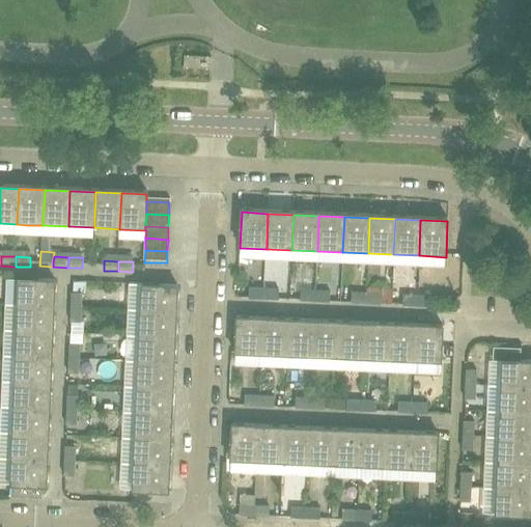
[(19,282),(18,308),(54,310),(55,283),(19,282)]
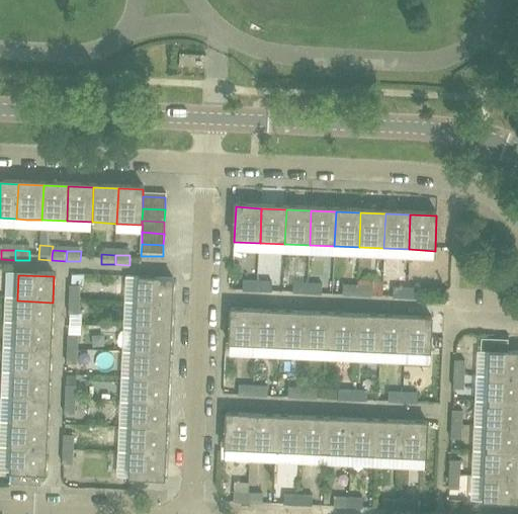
[(173,281),(139,280),(138,306),(172,308),(173,281)]
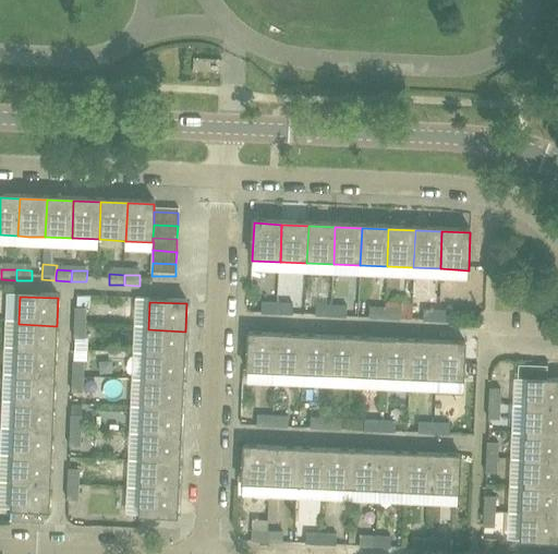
[(262,316),(278,317),(278,306),(262,305),(262,316)]
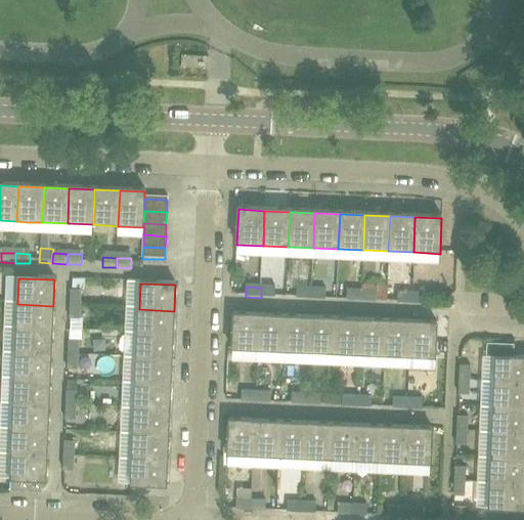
[(261,298),(274,299),(274,288),(261,288),(261,298)]
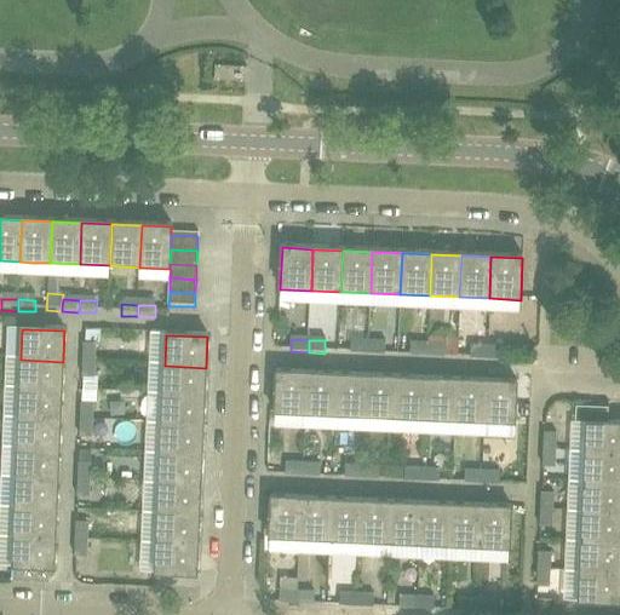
[(349,342),(348,354),(368,355),(368,343),(349,342)]
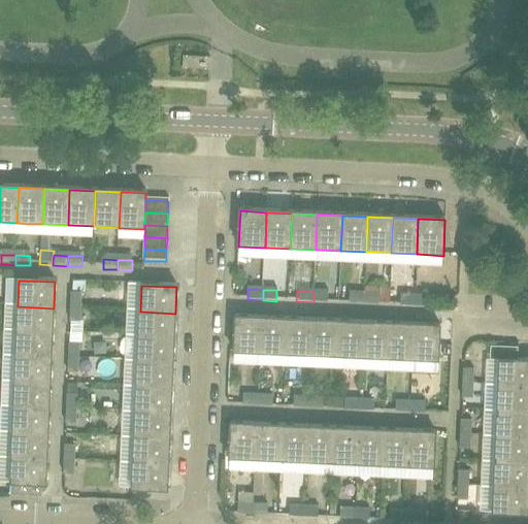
[(326,292),(314,292),(314,302),(326,302),(326,292)]
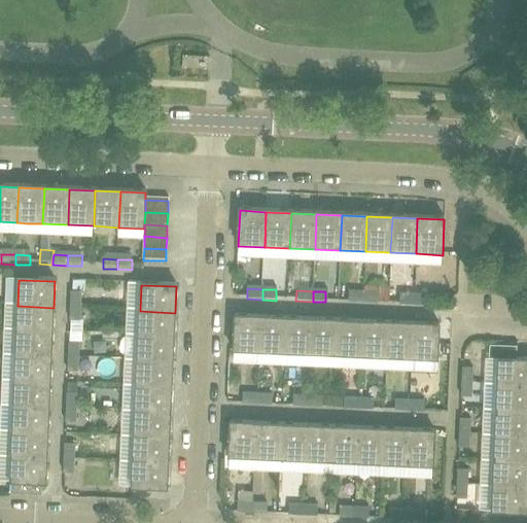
[(70,293),(70,308),(80,309),(81,294),(70,293)]
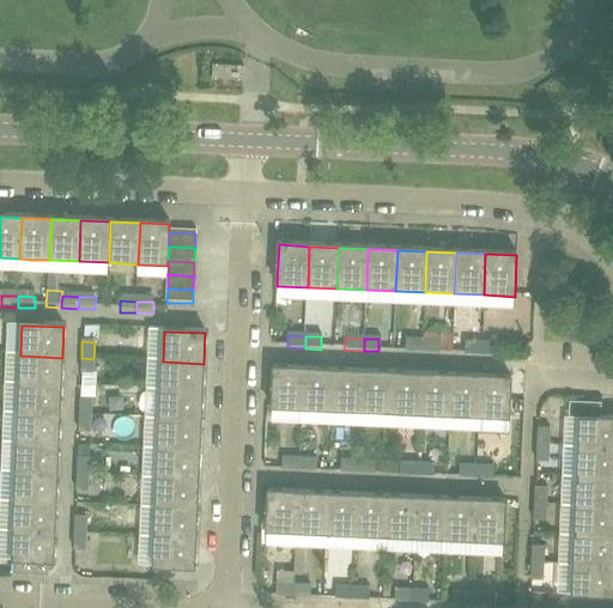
[(406,341),(406,353),(423,353),(423,341),(406,341)]
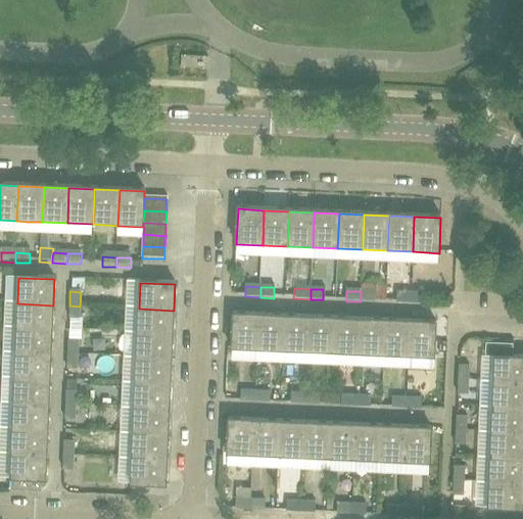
[(375,292),(361,291),(361,301),(375,302),(375,292)]
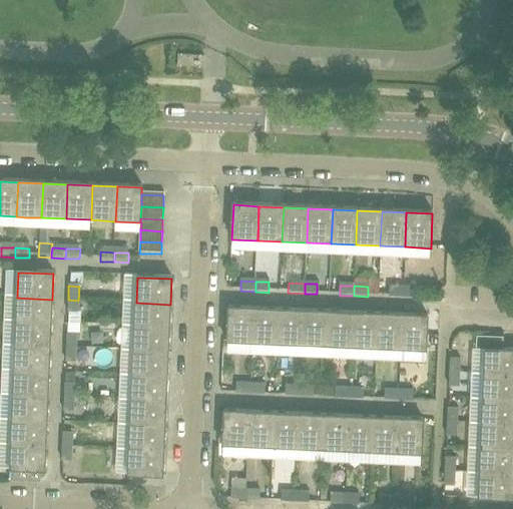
[(389,298),(403,298),(403,288),(390,288),(389,298)]
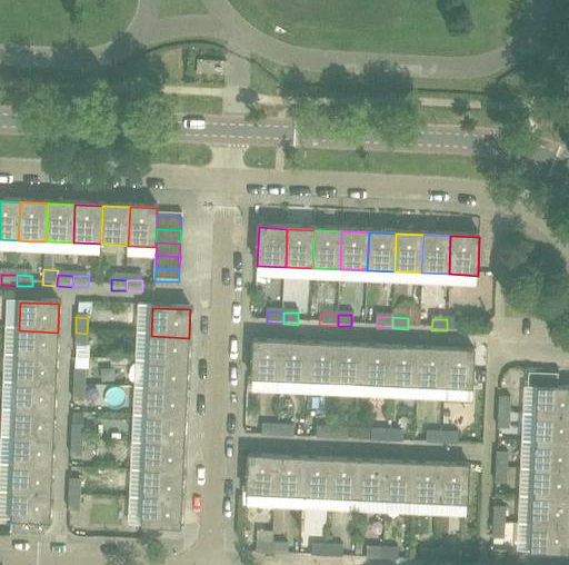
[(447,330),(462,331),(463,320),(447,319),(447,330)]
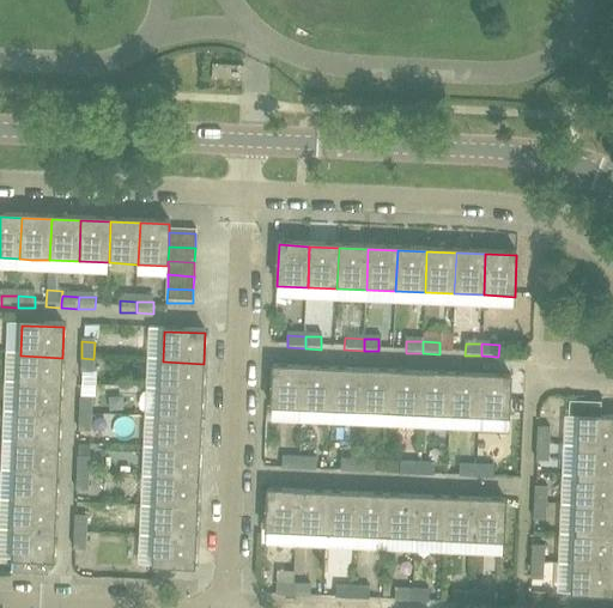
[(20,356),(19,385),(61,387),(62,358),(20,356)]
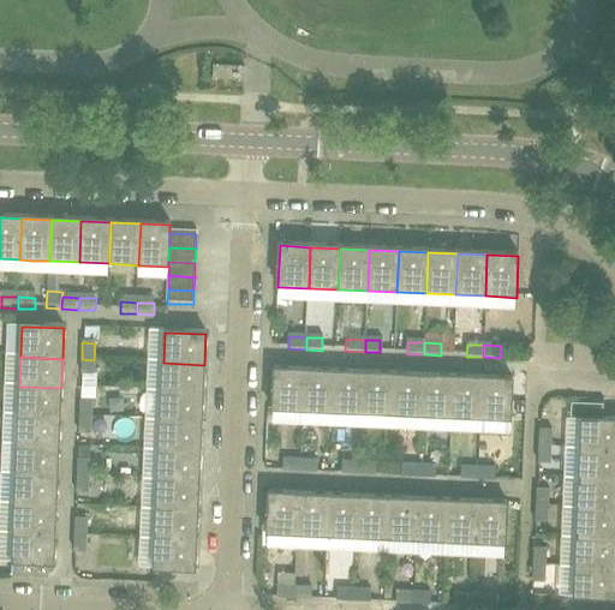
[(82,359),(81,376),(93,377),(94,360),(82,359)]
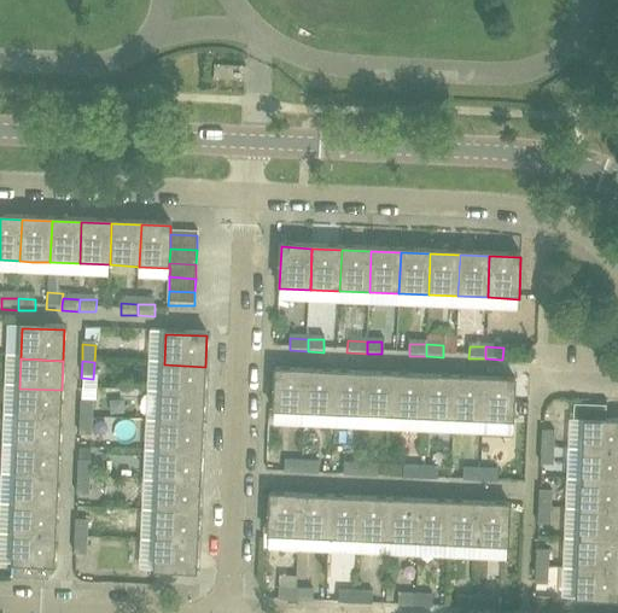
[(164,365),(163,395),(204,396),(205,367),(164,365)]
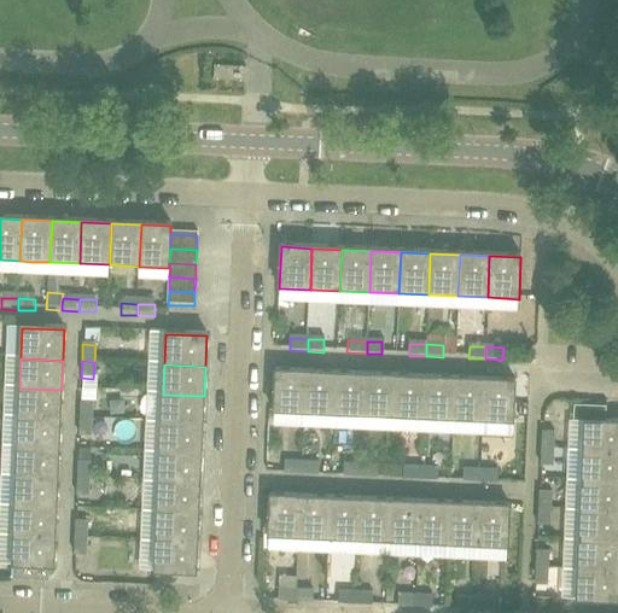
[(275,372),(273,413),(304,414),(307,373),(275,372)]
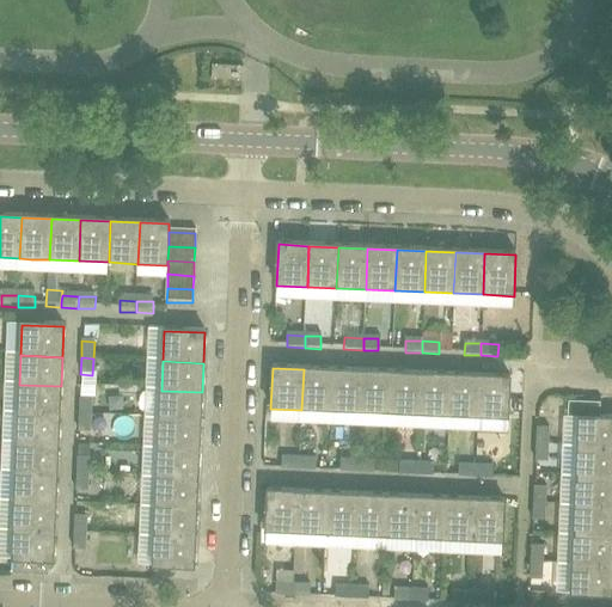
[(301,410),(331,411),(332,371),(304,369),(301,410)]
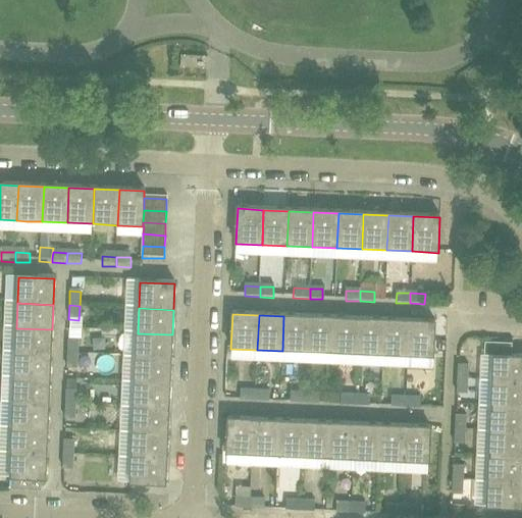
[(282,351),(307,352),(309,317),(283,316),(282,351)]
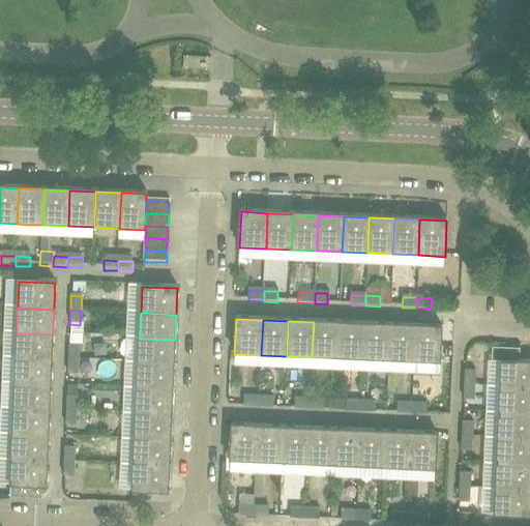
[(312,357),(337,358),(339,323),(314,322),(312,357)]
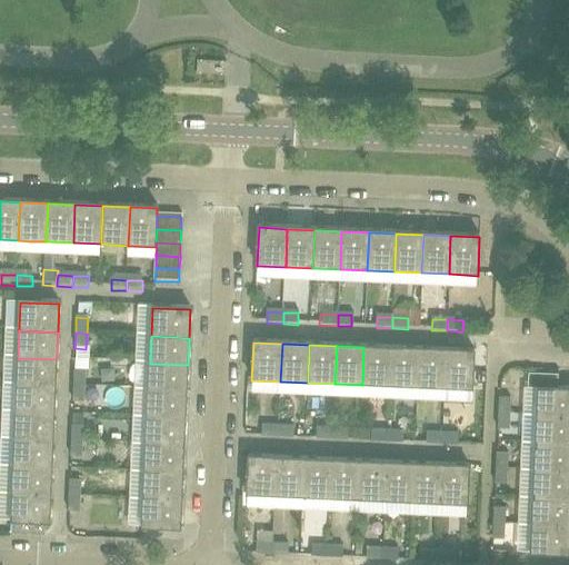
[(362,385),(389,387),(391,348),(363,347),(362,385)]
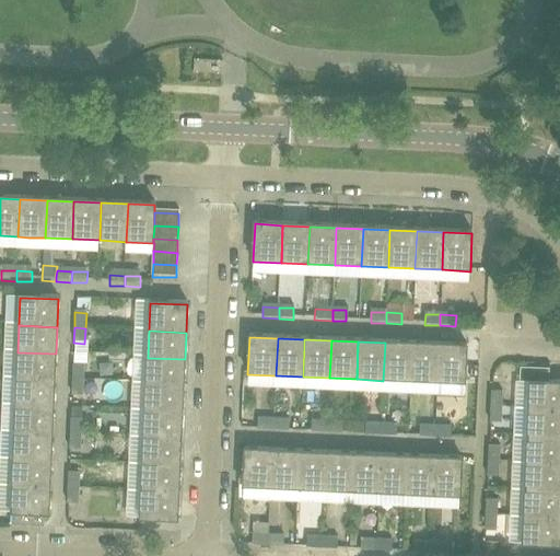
[(383,381),(410,382),(411,344),(385,343),(383,381)]
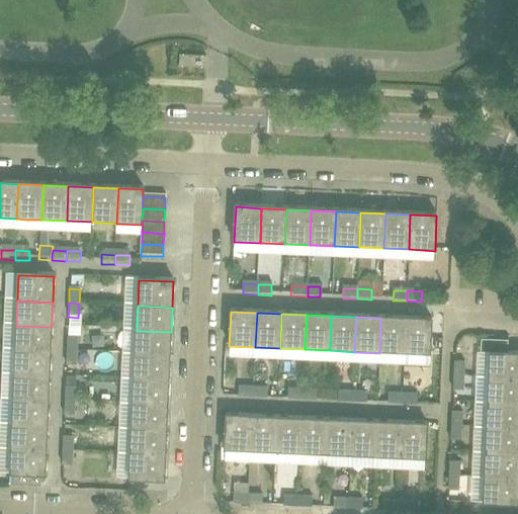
[(379,353),(405,354),(406,320),(380,318),(379,353)]
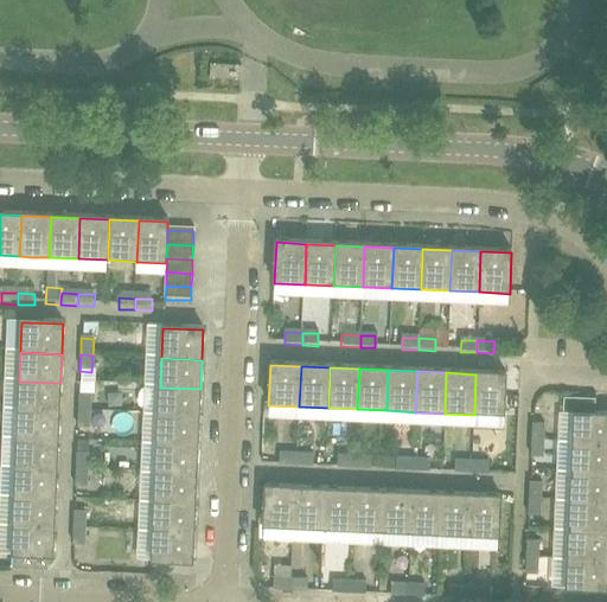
[(504,416),(506,376),(475,375),(474,415),(504,416)]
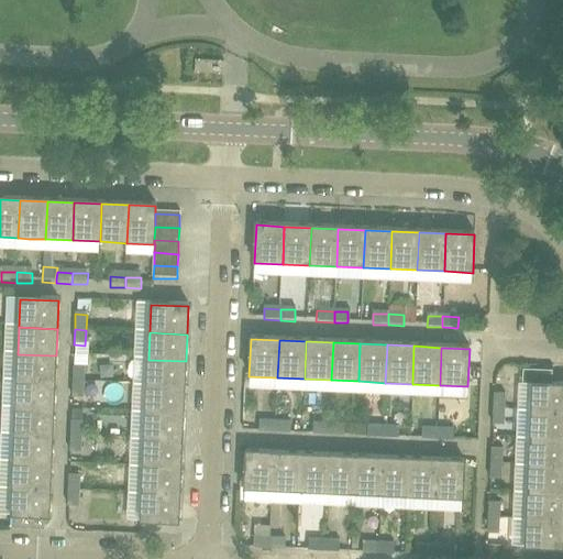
[(18,354),(17,382),(55,383),(56,355),(18,354)]
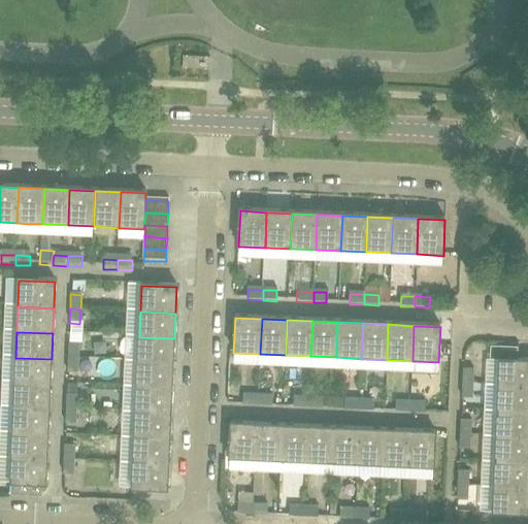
[(139,337),(138,362),(173,364),(174,338),(139,337)]
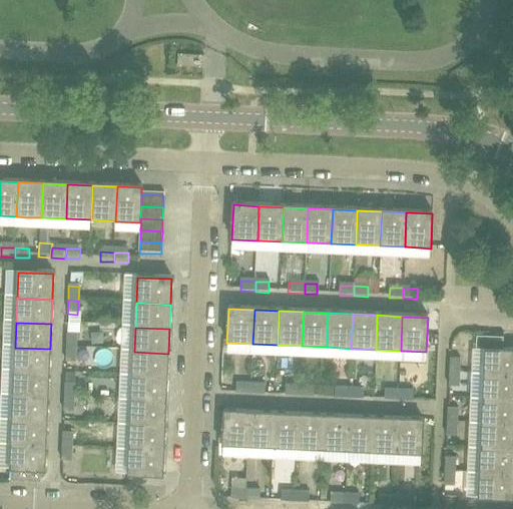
[(76,336),(66,336),(65,349),(76,350),(76,336)]
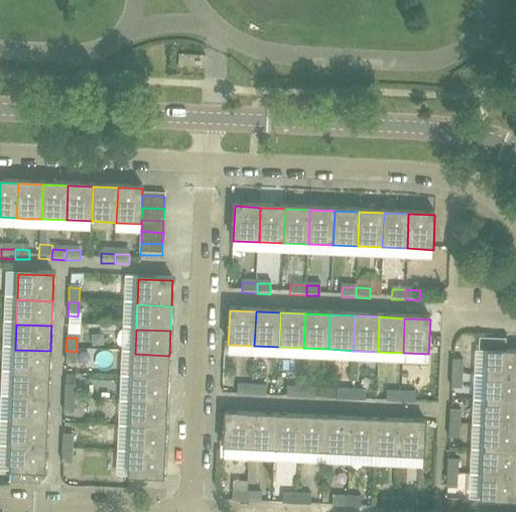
[(488,353),(506,353),(506,342),(480,340),(479,353),(488,353)]
